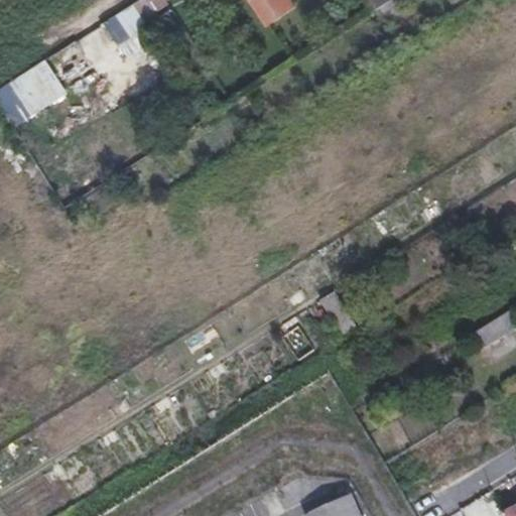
[(169,4),(166,0),(141,0),(134,4),(144,20),(158,12),(169,4)]
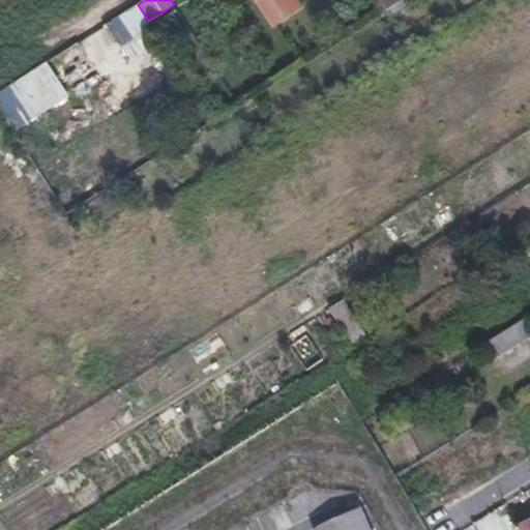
[(259,0),(276,26),(304,5),(300,0),(259,0)]
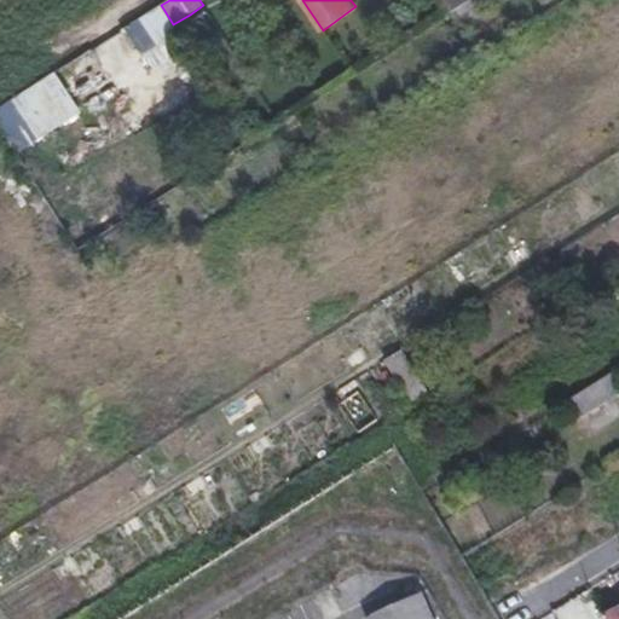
[(446,0),(453,12),(457,10),(472,0),(446,0)]
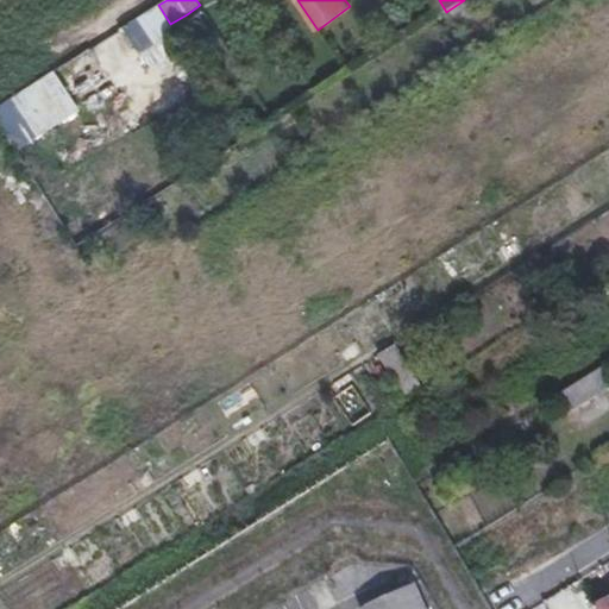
[(477,13),(468,0),(464,0),(450,10),(459,24),(477,13)]
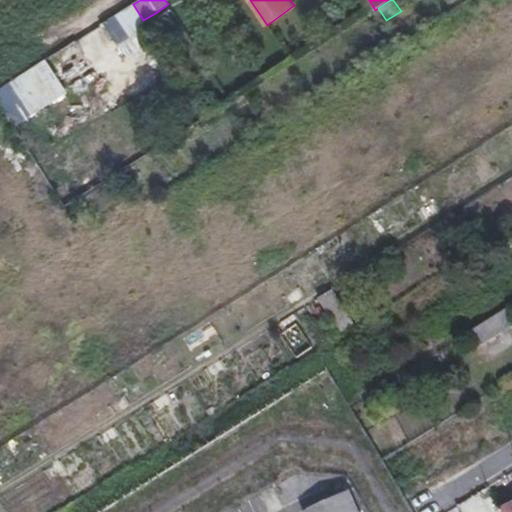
[(143,20),(133,4),(106,22),(120,43),(127,39),(145,27),(147,26),(143,20)]
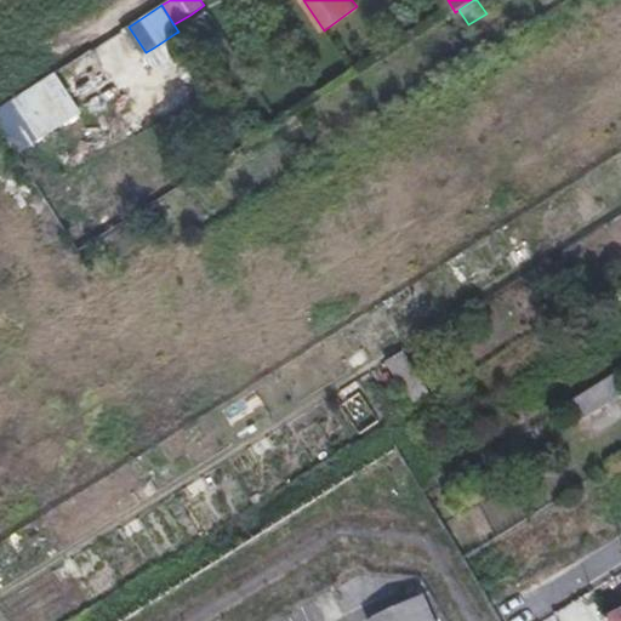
[(191,15),(174,24),(178,32),(180,33),(195,23),(191,15)]
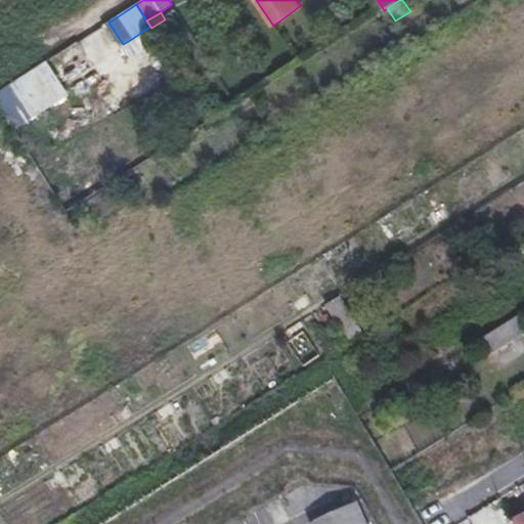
[(165,19),(151,28),(158,38),(172,29),(166,19),(165,19)]
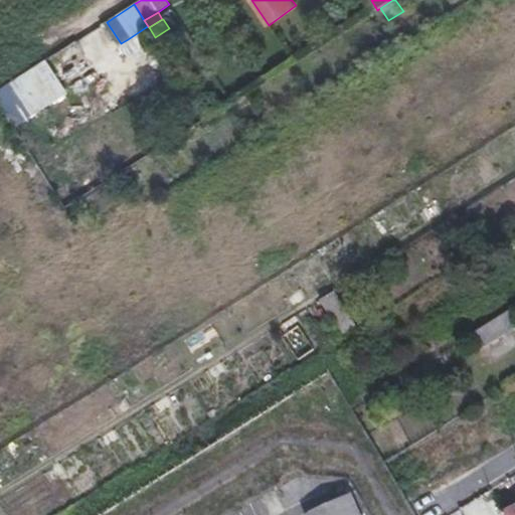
[(135,50),(153,38),(146,27),(128,39),(135,50)]
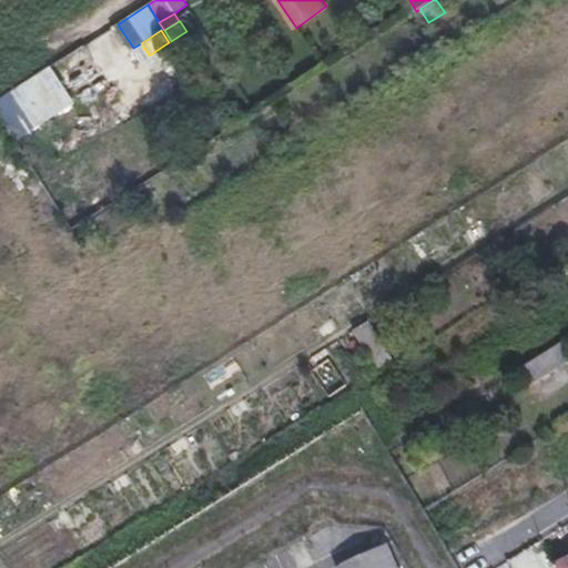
[(52,66),(0,98),(0,117),(13,138),(32,125),(73,99),(52,66)]
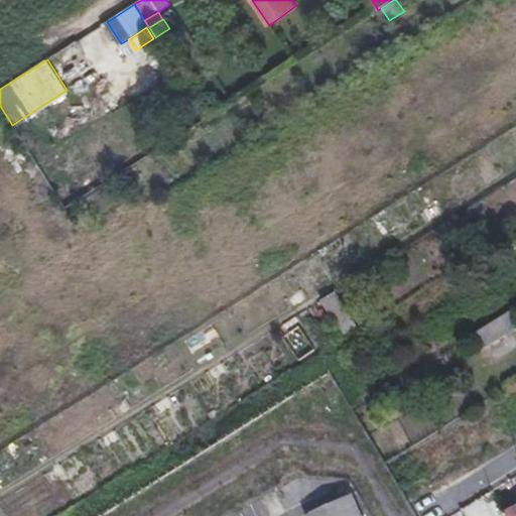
[(29,114),(12,125),(15,129),(26,147),(66,209),(78,201),(61,173),(86,158),(78,144),(61,154),(47,132),(42,135),(29,114)]
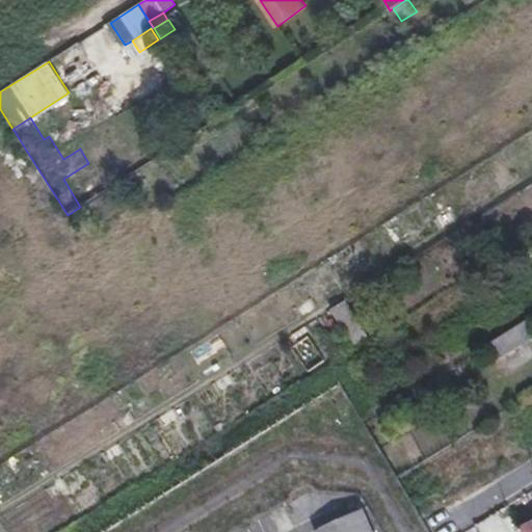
[(528,259),(531,256),(531,241),(522,248),(528,259)]
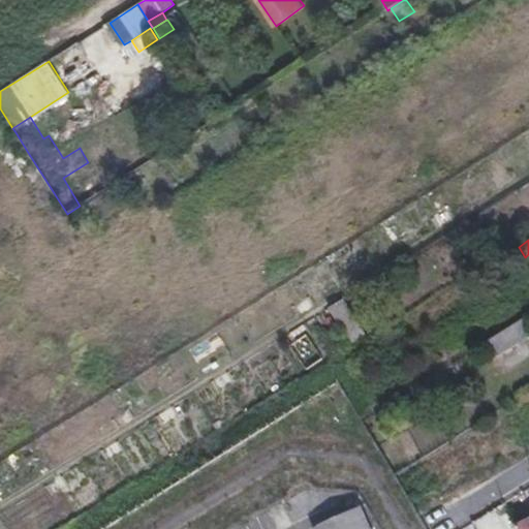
[(344,301),(330,310),(352,345),(366,337),(344,301)]
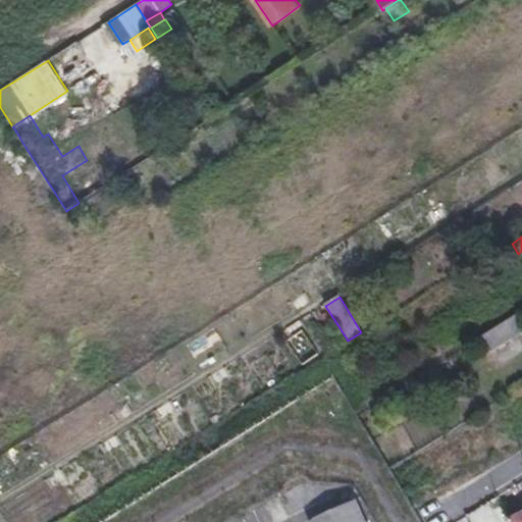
[(521,332),(521,322),(518,316),(481,340),(490,354),(521,332)]
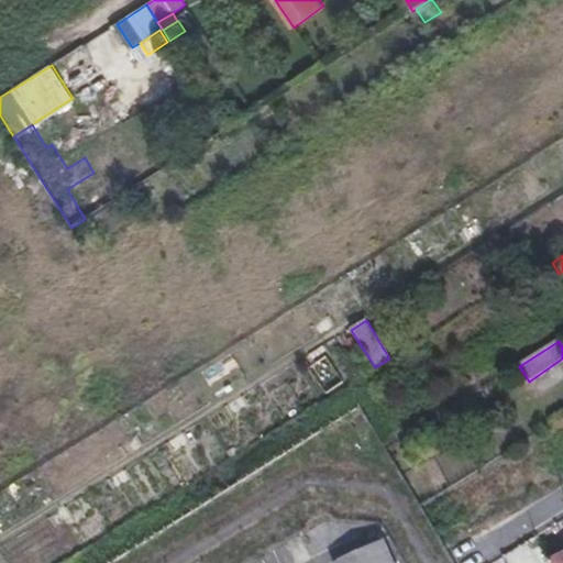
[(338,562),(396,562),(387,541),(338,562)]
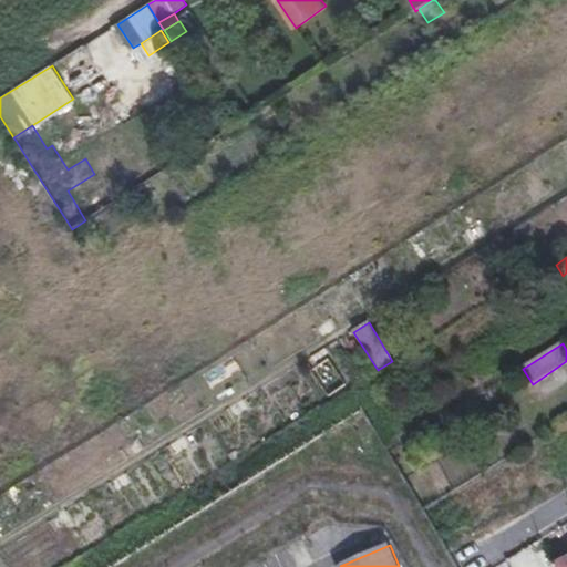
[(542,566),(533,547),(507,559),(511,566),(542,566)]
